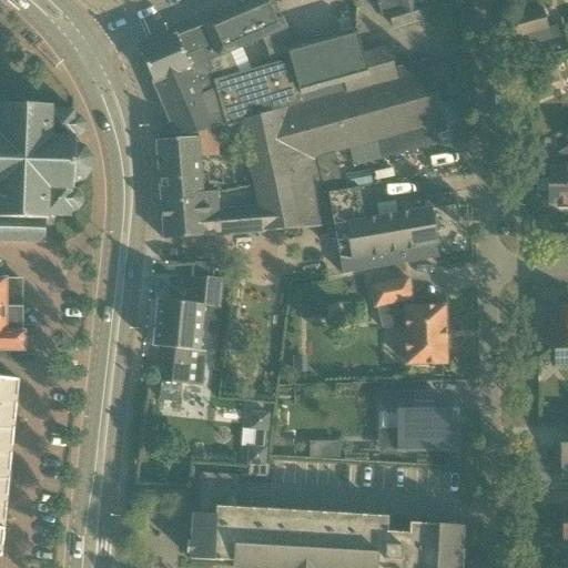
[(259,0),(203,24),(204,26),(219,58),(231,52),(286,29),(273,0),(259,0)]
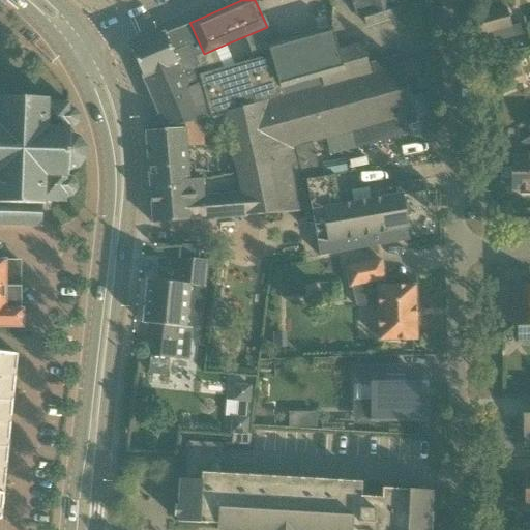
[(351,0),(356,15),(362,12),(367,26),(393,18),(389,3),(388,3),(387,0),(351,0)]
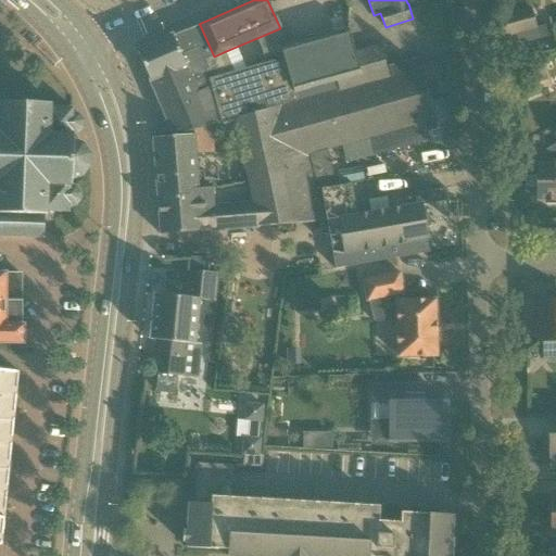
[(495,20),(500,38),(536,28),(531,9),(495,20)]
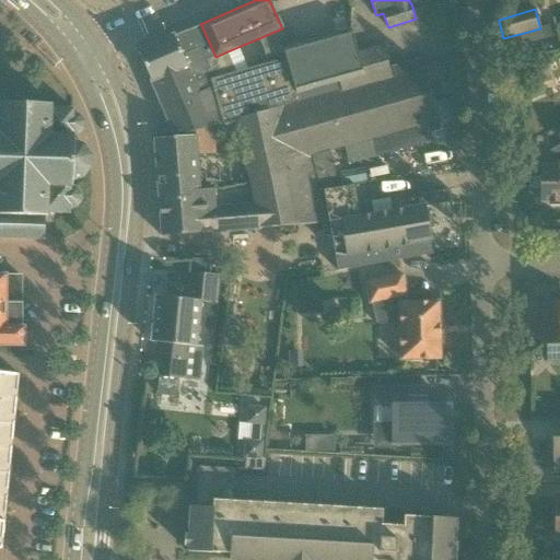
[(237,118),(237,119),(273,109),(275,112),(341,92),(339,81),(295,93),(283,49),(291,47),(289,43),(264,49),(265,50),(267,63),(236,72),(228,51),(216,57),(201,25),(174,37),(173,36),(138,51),(175,138),(213,125),(237,118)]
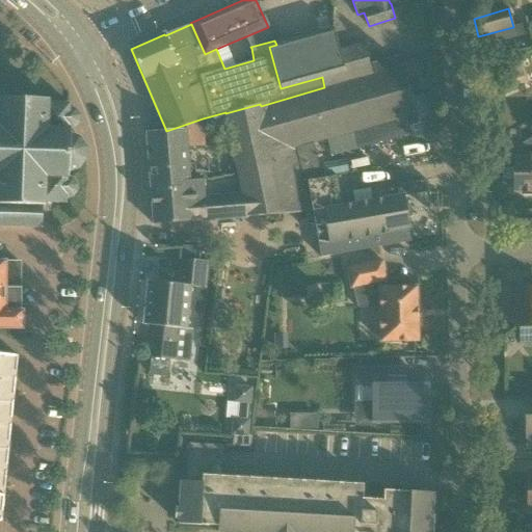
[(345,71),(339,49),(334,28),(276,45),(269,47),(281,88),(322,77),(345,71)]
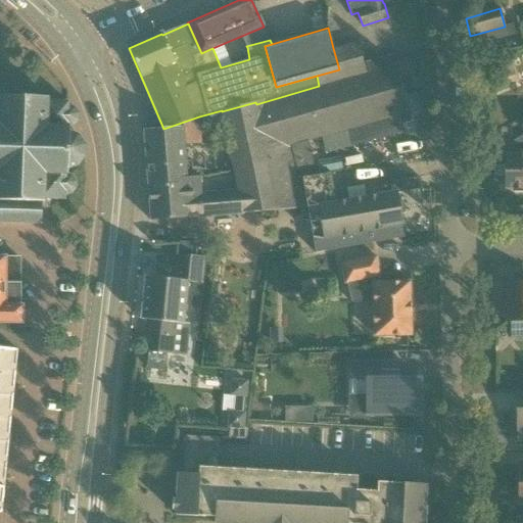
[(339,69),(317,76),(319,86),(366,73),(358,42),(333,48),(339,69)]
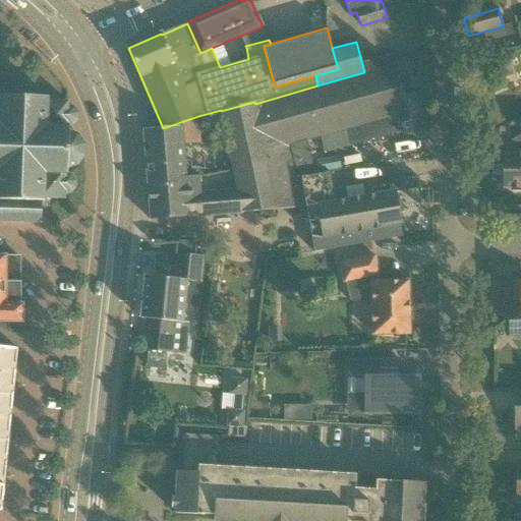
[(494,63),(493,63),(499,80),(513,74),(507,58),(506,58),(494,63)]
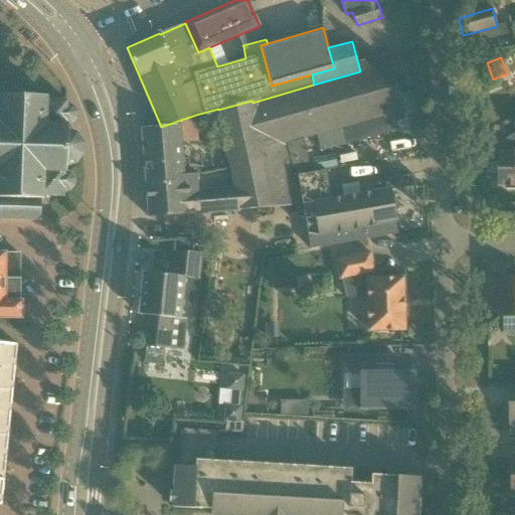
[(390,63),(360,71),(314,84),(252,103),(251,101),(218,110),(220,122),(218,122),(228,168),(290,155),(287,141),(403,111),(390,63)]
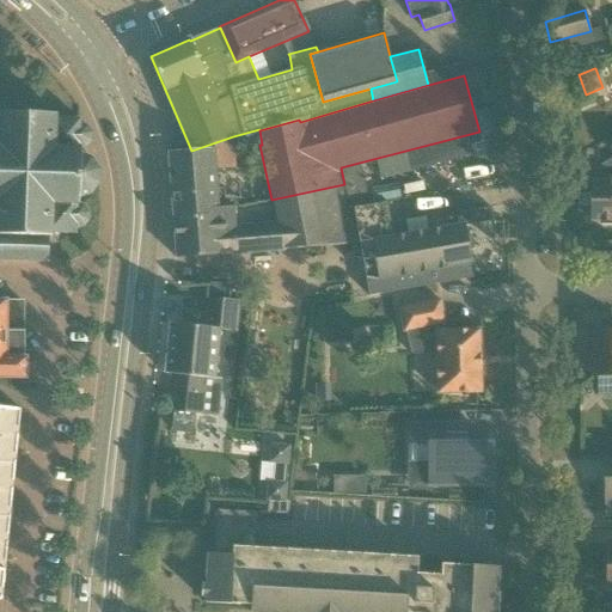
[(0,259),(48,262),(49,237),(51,237),(51,233),(75,234),(75,230),(84,227),(89,221),(89,213),(84,206),(79,203),(79,199),(91,195),(99,184),(99,170),(92,159),(80,154),(81,150),(86,148),(92,141),(92,133),(87,127),(80,123),(80,120),(56,118),(56,115),(0,112),(0,259)]
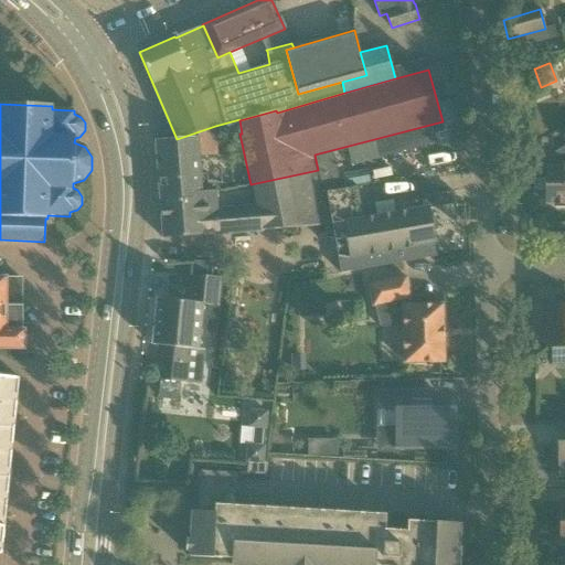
[(177,139),(156,140),(160,203),(202,200),(202,198),(216,196),(216,191),(202,192),(198,137),(177,139)]
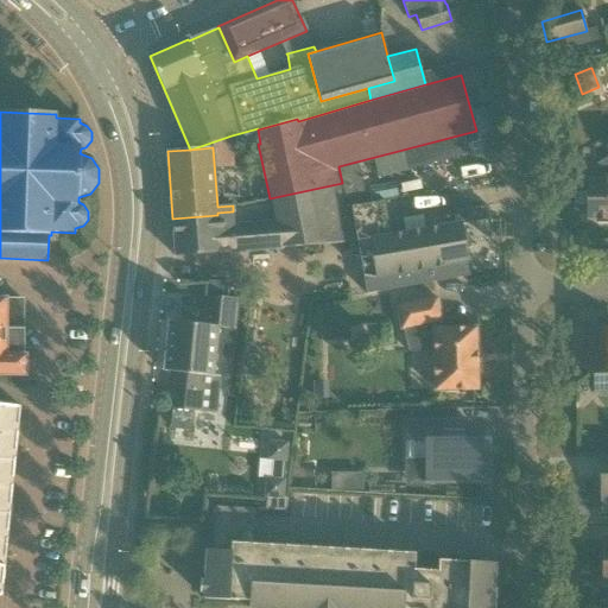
[(607,178),(587,179),(587,191),(587,206),(572,206),(572,207),(587,207),(588,220),(591,220),(596,225),(607,225),(607,223),(607,178)]
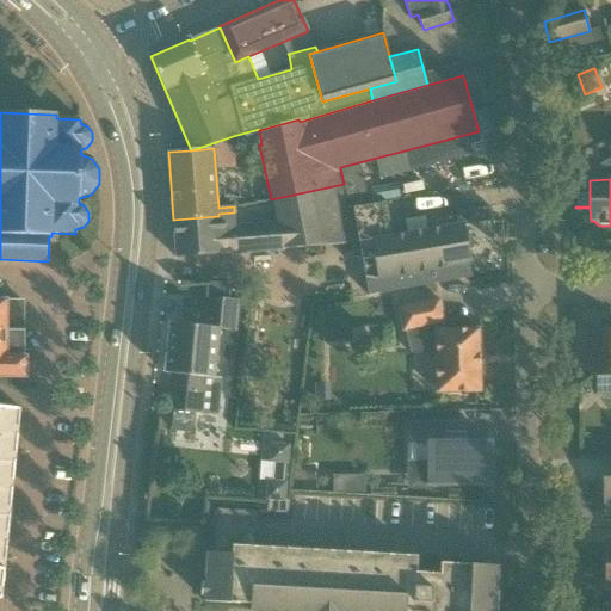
[(344,184),(271,199),(276,221),(235,224),(234,213),(218,214),(218,216),(173,220),(176,258),(356,244),(344,184)]
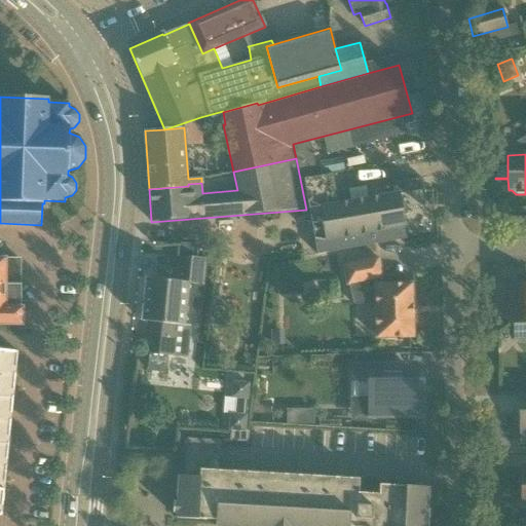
[(316,254),(406,238),(398,191),(337,201),(332,174),(303,179),(316,254)]
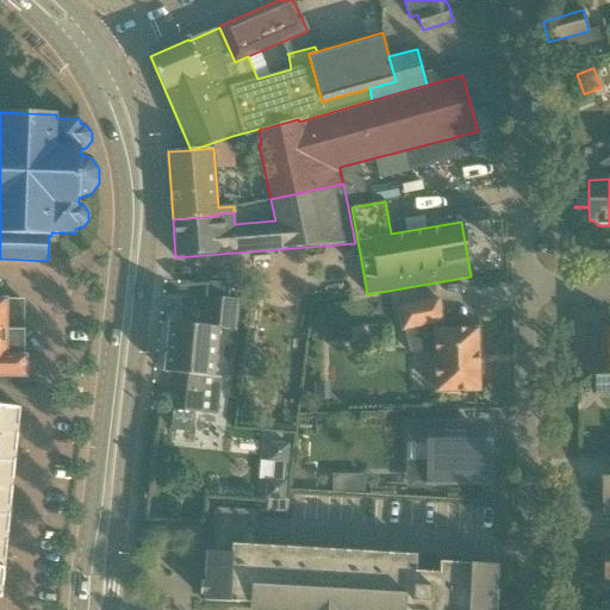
[(172,430),(192,433),(194,412),(217,415),(221,377),(215,377),(218,329),(236,331),(238,299),(209,297),(205,327),(169,323),(165,373),(178,374),(172,430)]
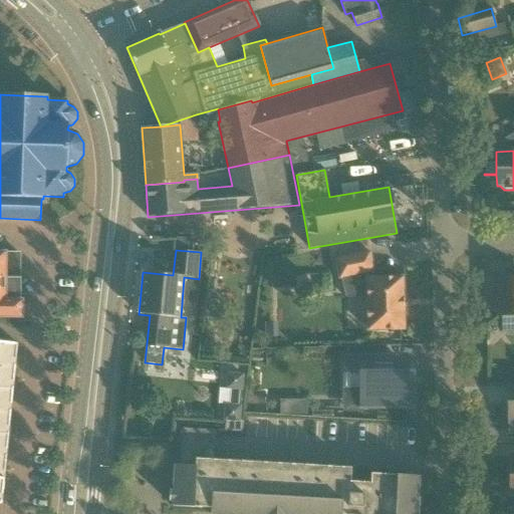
[(366,286),(366,297),(367,330),(404,328),(403,277),(373,277),(372,271),(373,271),(369,252),(335,259),(339,278),(340,277),(342,287),(366,286)]
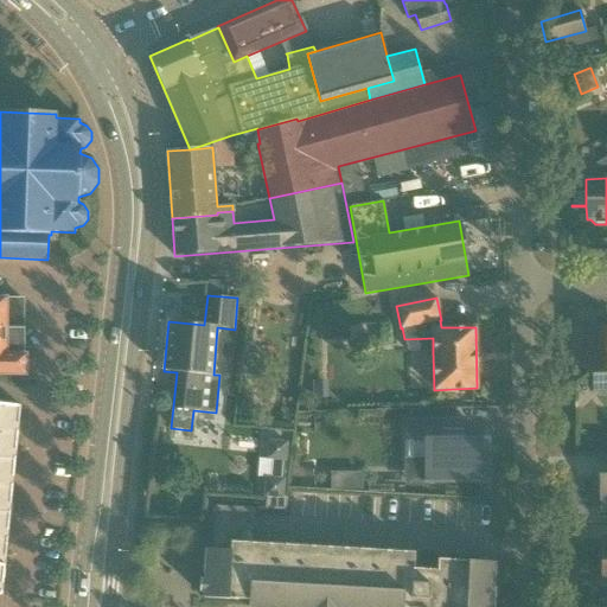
[(23,356),(23,300),(0,299),(0,374),(25,375),(25,356),(23,356)]
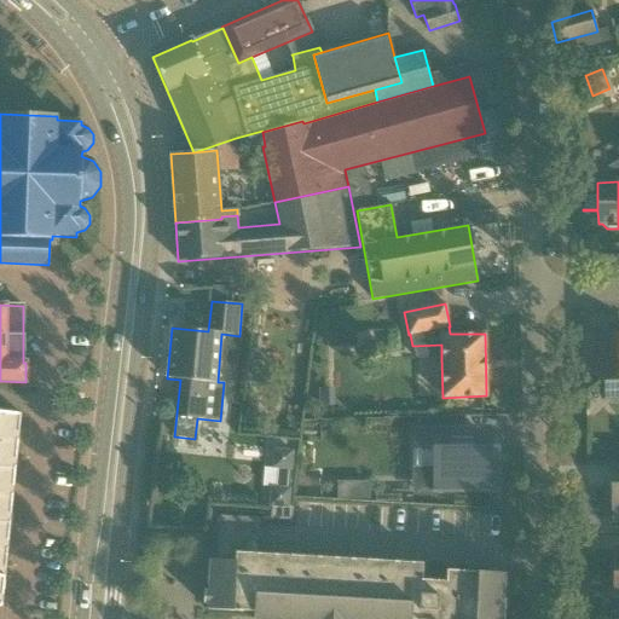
[(618,335),(600,336),(600,358),(595,358),(595,375),(600,375),(600,380),(618,379),(618,335)]
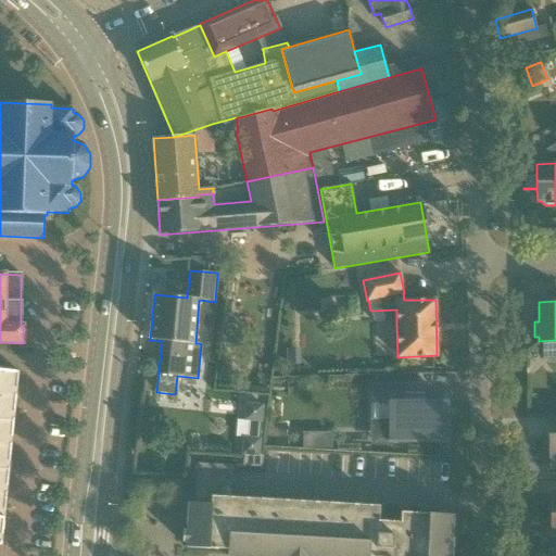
[(0,393),(15,395),(16,388),(19,371),(0,369),(0,393)]
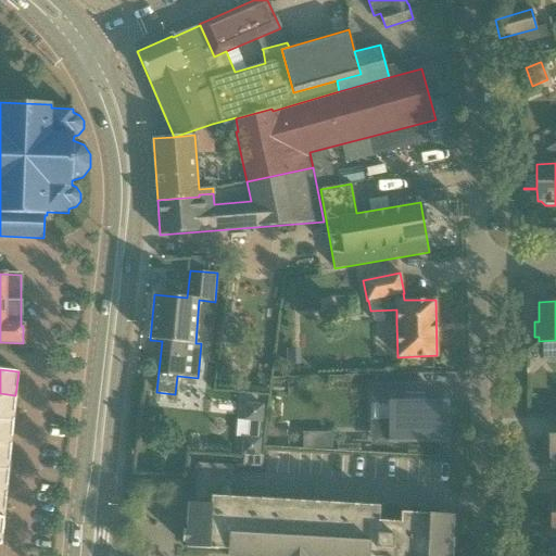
[(432,405),(391,407),(390,391),(357,393),(358,412),(376,411),(378,447),(380,447),(434,444),(432,405)]
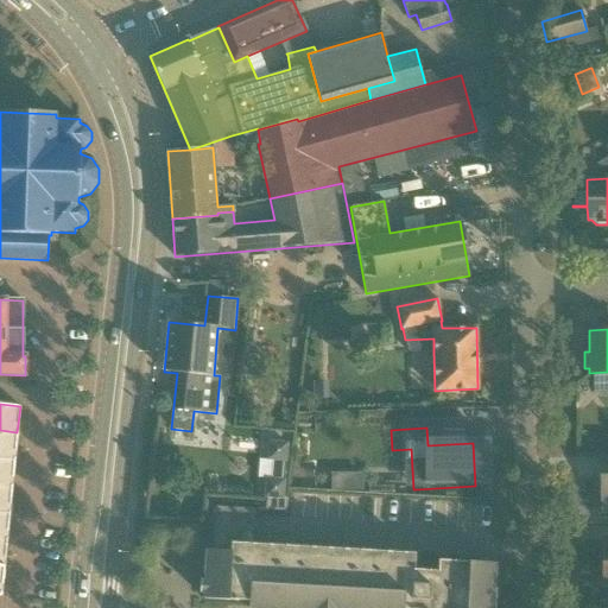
[(18,432),(17,432),(0,430),(0,457),(14,460),(16,451),(18,432)]
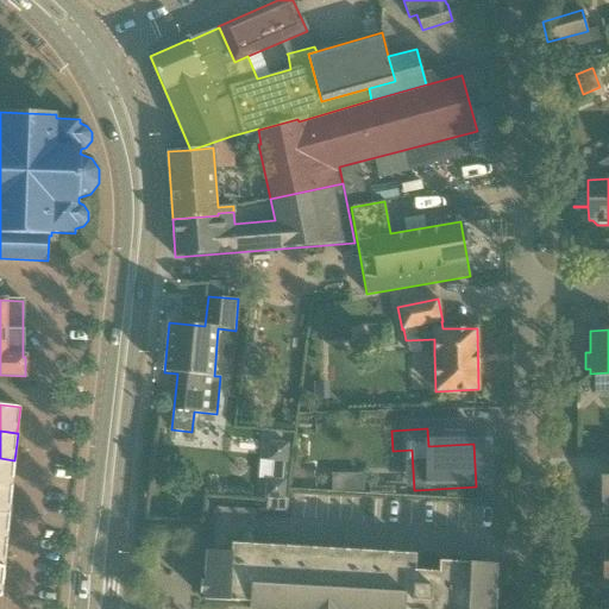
[(270,441),(269,456),(274,460),(272,479),(267,484),(267,498),(286,500),(289,443),(270,441)]
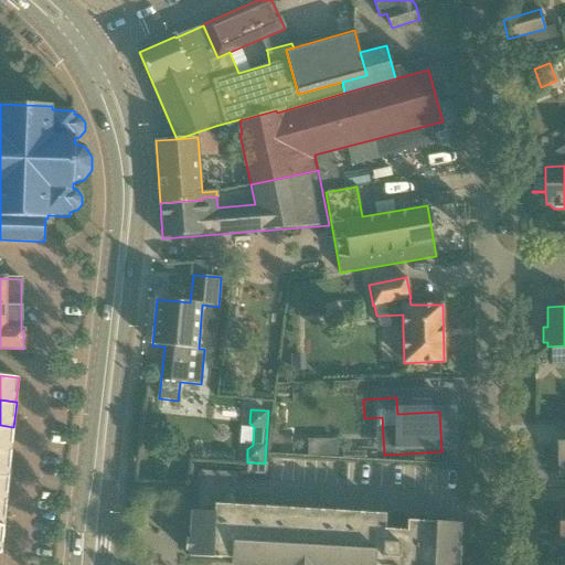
[(14,427),(13,427),(0,425),(0,450),(11,451),(12,444),(14,427)]
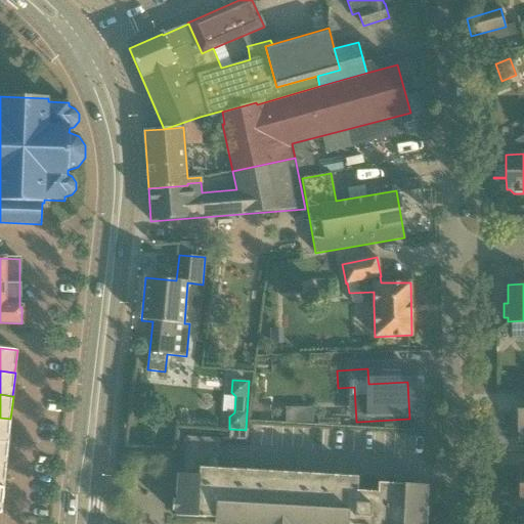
[(10,419),(0,418),(0,440),(8,442),(8,435),(9,435),(10,419)]
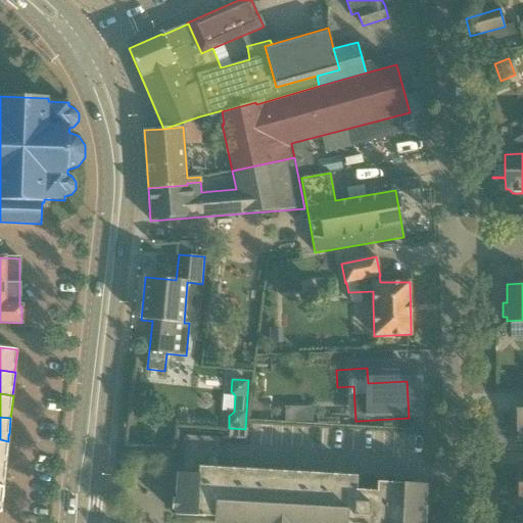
[(183,495),(177,495),(177,500),(173,500),(172,511),(176,511),(176,516),(215,518),(214,522),(235,522),(236,519),(259,520),(259,522),(300,522),(301,522),(305,522),(417,522),(419,507),(425,507),(426,485),(377,482),(376,491),(357,490),(357,476),(349,476),(206,468),(206,458),(219,458),(220,438),(184,436),(182,473),(178,473),(178,475),(184,475),(183,495)]
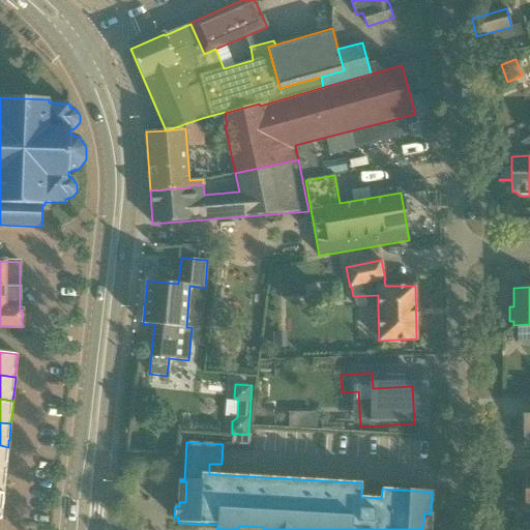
[(8,447),(0,445),(0,469),(6,470),(6,463),(7,463),(8,447)]
